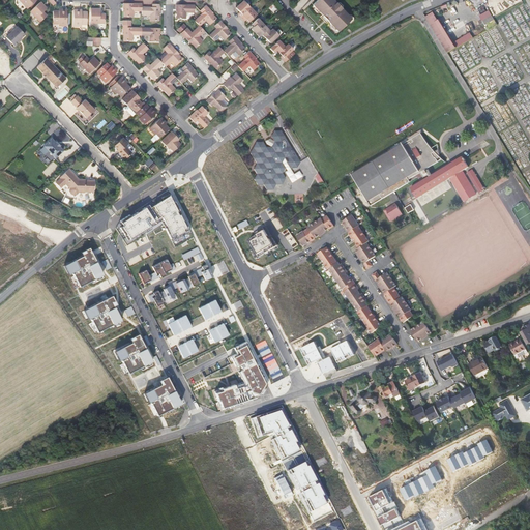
[(18,0),(27,9),(35,0),(18,0)]
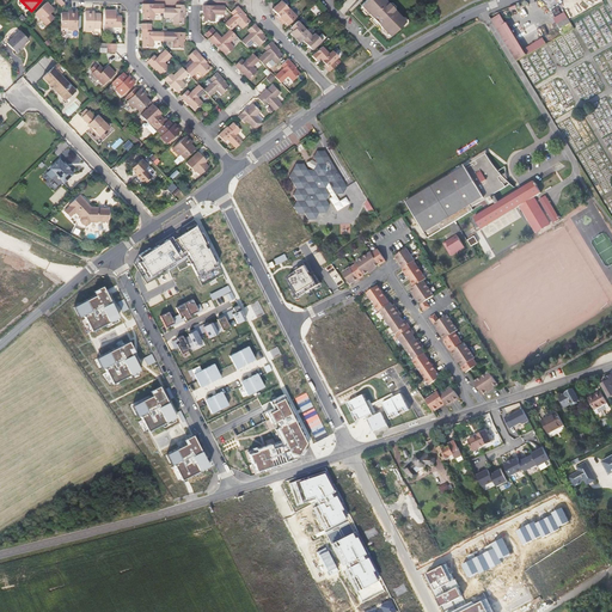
[(389,2),(385,0),(366,0),(361,5),(373,18),(373,19),(373,20),(373,22),(374,22),(375,22),(377,20),(391,36),(407,22),(395,8),(395,6),(391,2),(389,2)]
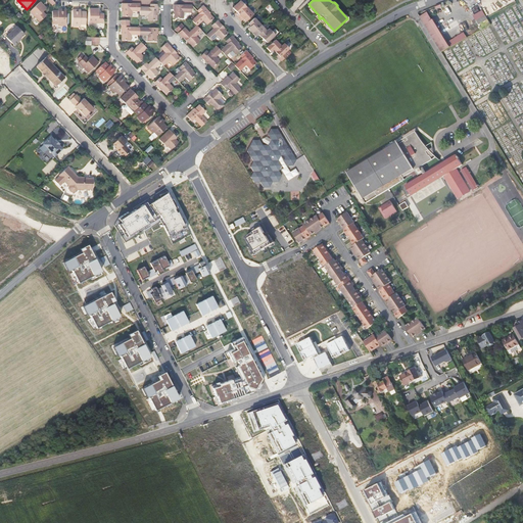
[(247,7),(240,1),(233,8),(235,10),(233,12),(237,16),(247,7)]
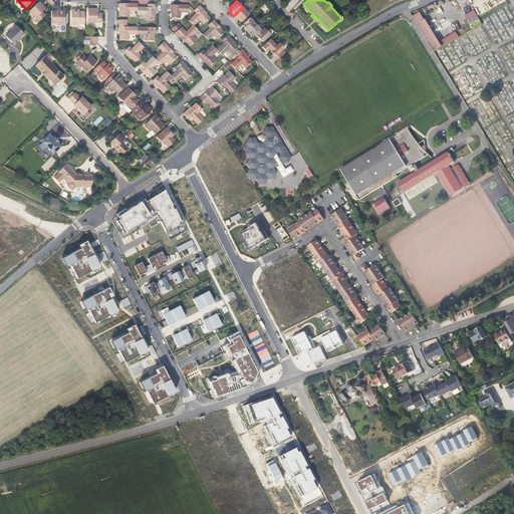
[(44,7),(39,2),(28,11),(38,22),(45,16),(41,11),(44,7)]
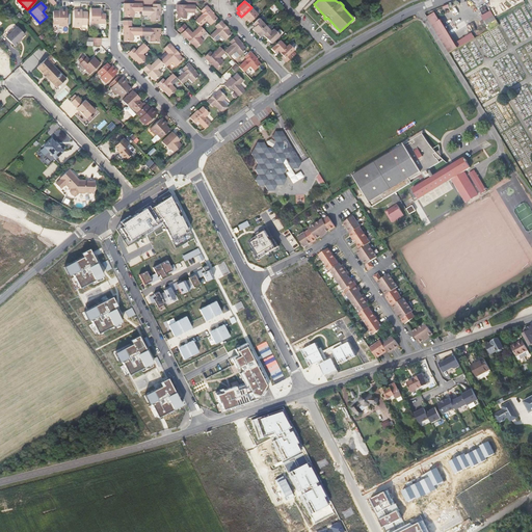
[(133,11),(141,11),(142,7),(141,4),(124,3),(124,7),(124,8),(124,17),(133,18),(133,11)]
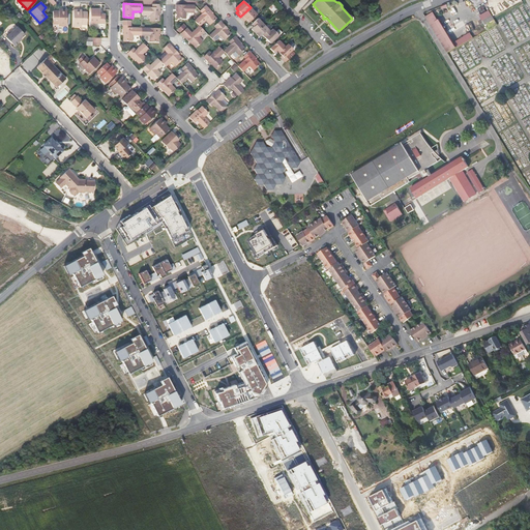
[(160,11),(160,8),(160,4),(152,4),(152,7),(142,7),(141,11),(141,15),(150,15),(149,21),(158,21),(159,12),(160,11)]
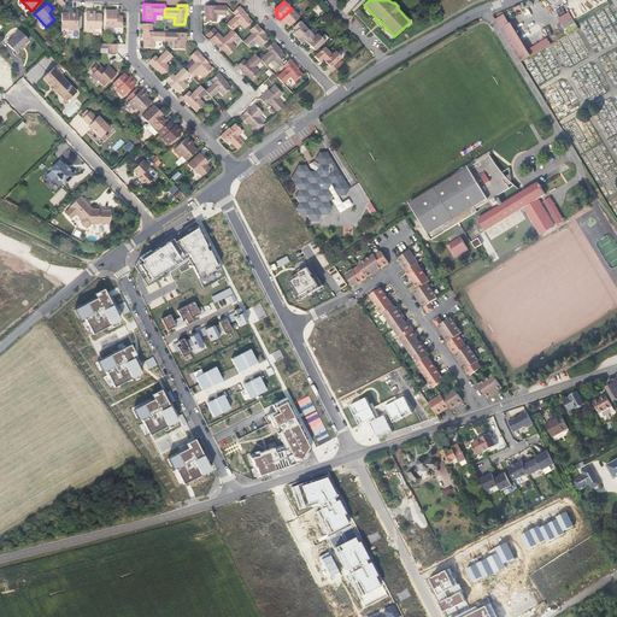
[(225,15),(225,6),(205,5),(205,10),(204,10),(204,11),(206,11),(206,22),(217,22),(217,15),(225,15)]
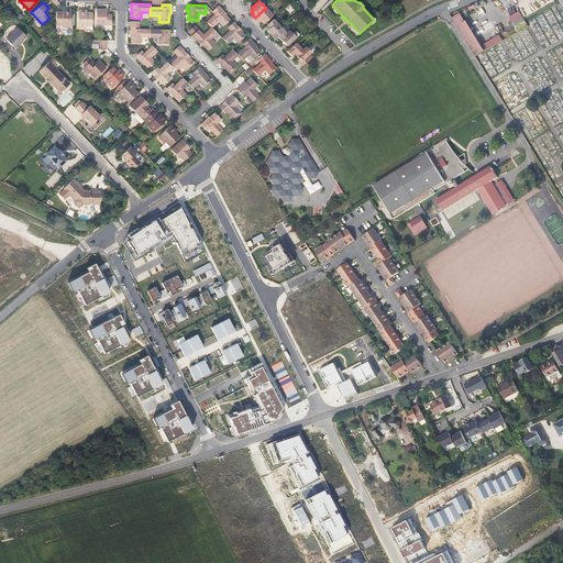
[(224,12),(221,9),(218,6),(212,11),(214,14),(207,22),(211,26),(212,28),(219,22),(223,26),(230,20),(223,12),(224,12)]
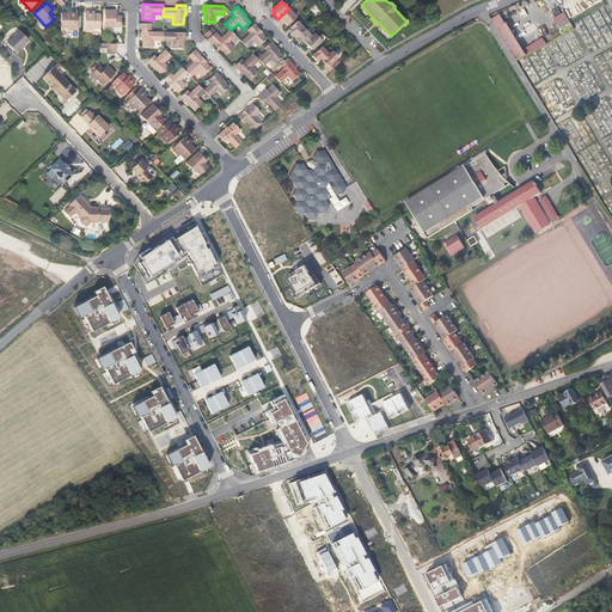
[(297,17),(289,8),(277,19),(282,25),(285,23),(288,25),(297,17)]
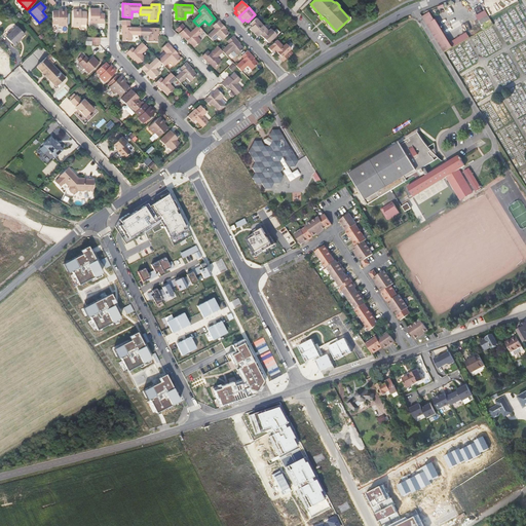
[(60,11),(52,11),(51,24),(58,24),(58,26),(66,26),(66,10),(60,9),(60,11)]
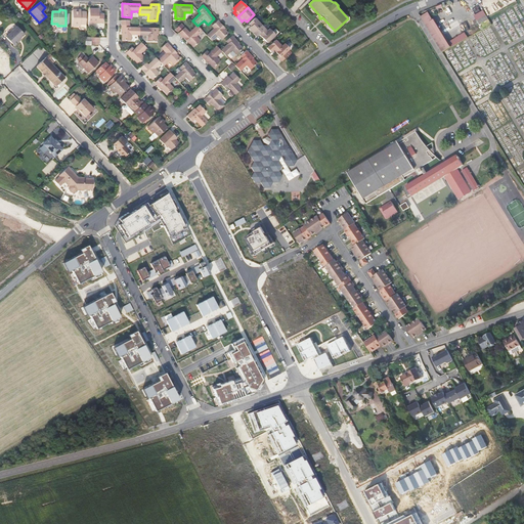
[(89,9),(89,24),(103,24),(103,14),(97,14),(97,9),(89,9)]
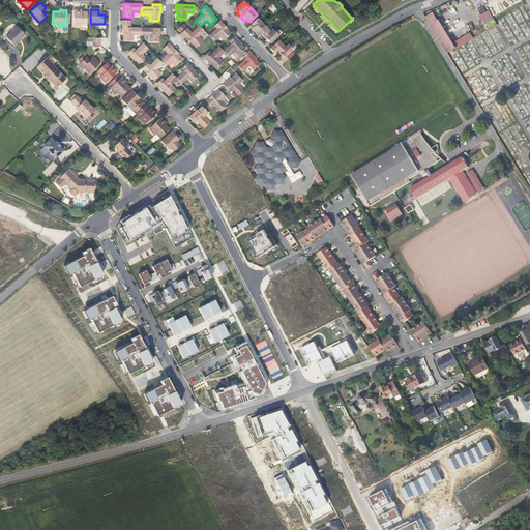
[(81,25),(86,25),(87,12),(80,11),(80,10),(72,10),(72,26),(81,27),(81,25)]
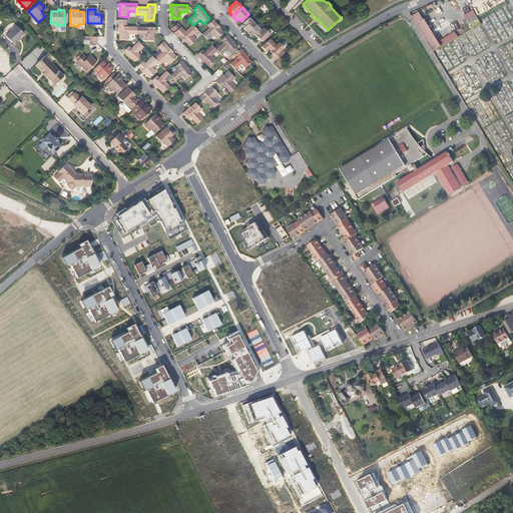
[(434,52),(442,47),(424,17),(423,18),(418,10),(410,15),(434,52)]
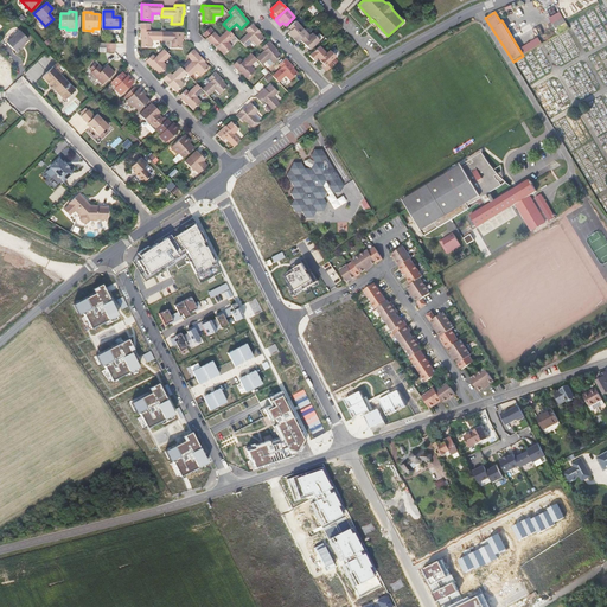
[(302,29),(295,20),(288,27),(291,30),(288,33),(292,38),(302,29)]
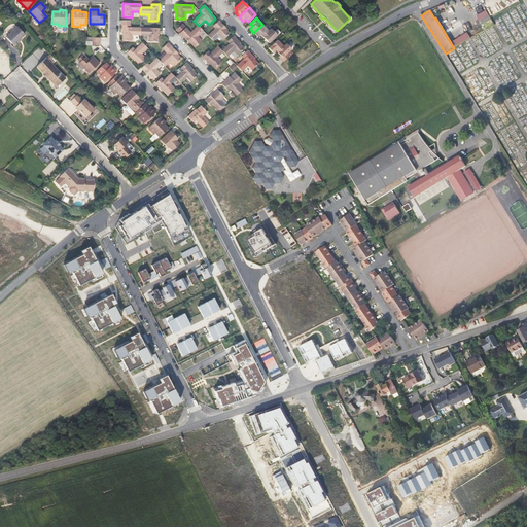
[(483,28),(493,23),(490,19),(480,24),(483,28)]
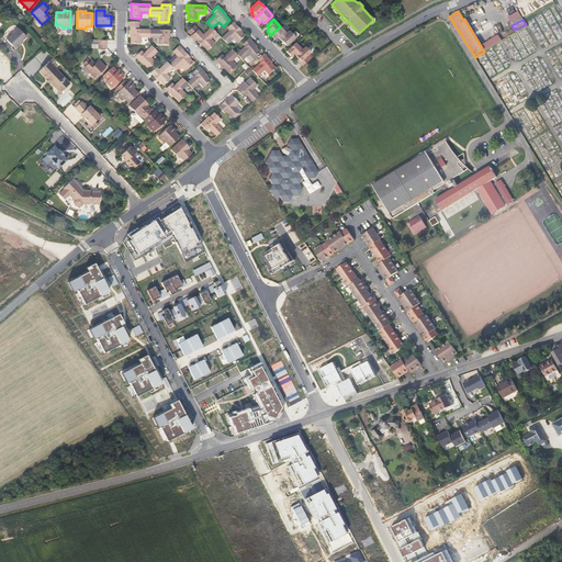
[(239,29),(236,24),(233,22),(232,23),(227,27),(229,30),(222,37),(227,44),(234,37),(238,43),(245,35),(239,29)]
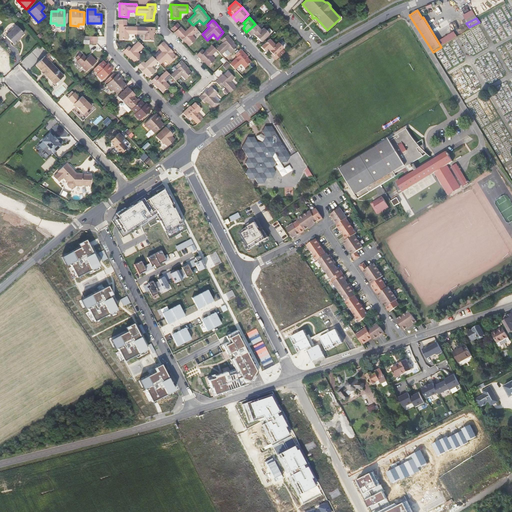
[(6,35),(16,25),(13,22),(3,32),(6,35)]
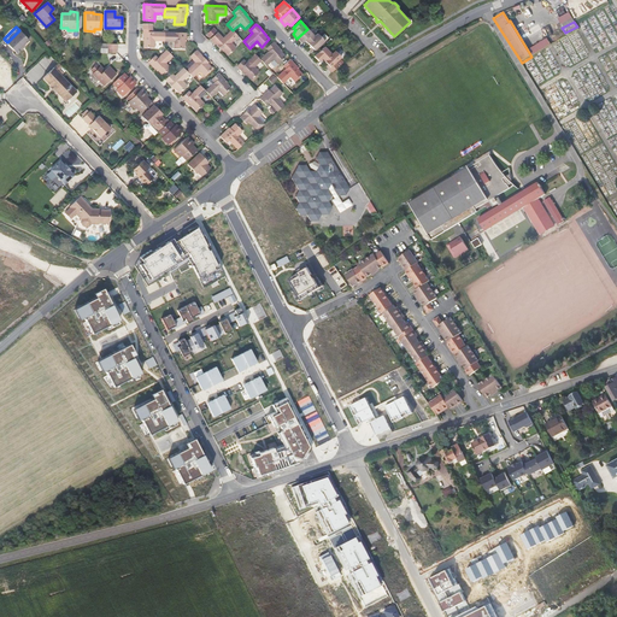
[(144,48),(152,48),(154,48),(154,41),(164,41),(164,33),(152,33),(152,28),(142,28),(142,35),(142,37),(144,37),(144,48)]
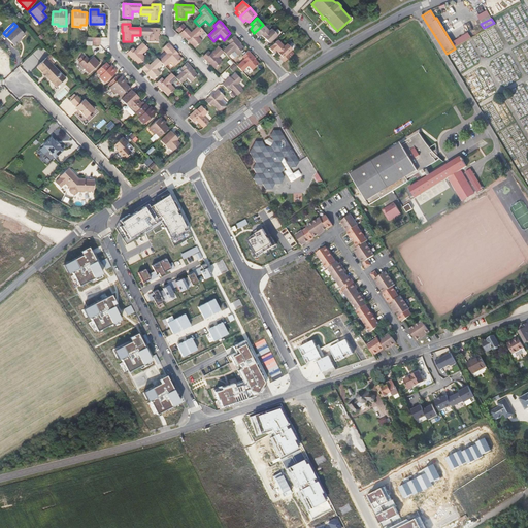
[(191,33),(189,30),(186,28),(182,31),(182,32),(180,33),(183,36),(186,38),(186,39),(188,41),(189,41),(193,44),(195,47),(202,41),(198,36),(204,31),(199,26),(198,25),(191,33)]
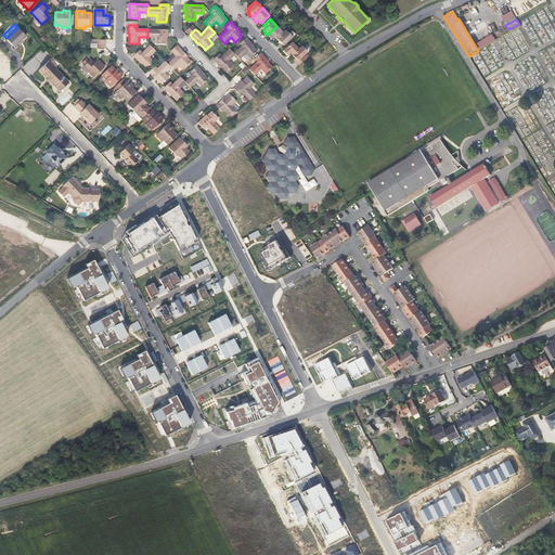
[(283,33),(276,26),(267,35),(271,39),(274,36),(276,39),(283,33)]
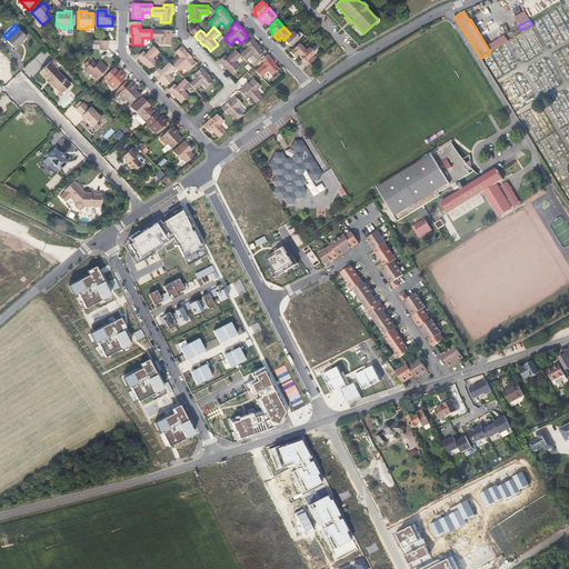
[(171,36),(171,30),(169,30),(166,30),(151,30),(151,38),(160,38),(160,45),(170,45),(170,36),(171,36)]
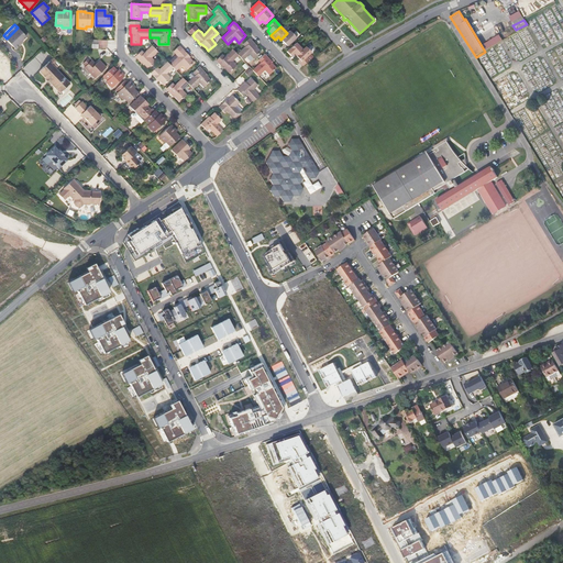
[(26,39),(19,31),(7,42),(15,52),(21,47),(19,45),(26,39)]
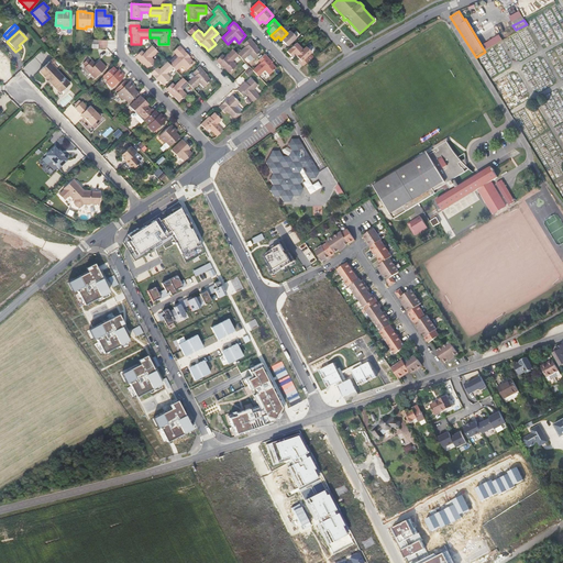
[(293,34),(289,31),(287,33),(280,40),(287,46),(297,37),(293,34)]
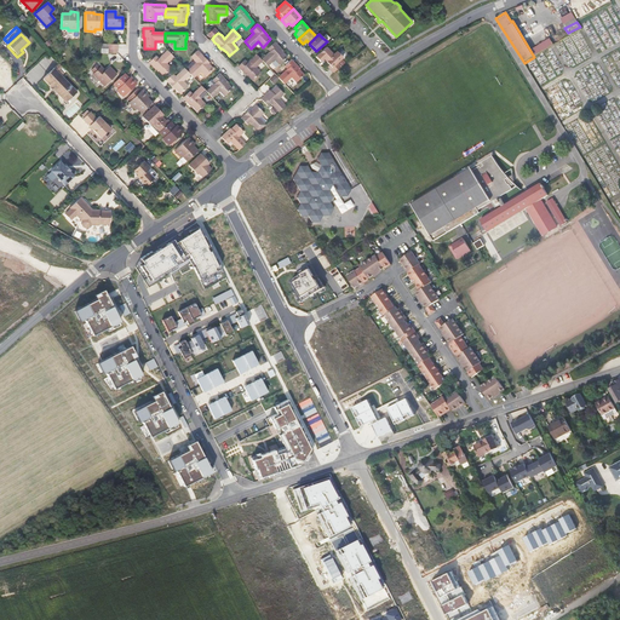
[(281,49),(277,45),(274,41),(273,44),(268,49),(270,51),(262,59),(263,61),(268,67),(275,59),(280,64),(287,57),(280,50),(281,49)]
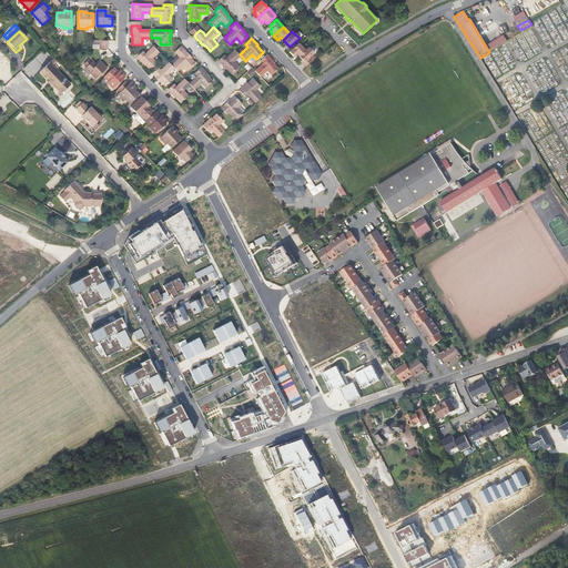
[(290,52),(294,57),(296,53),(300,57),(305,50),(298,43),(290,52)]
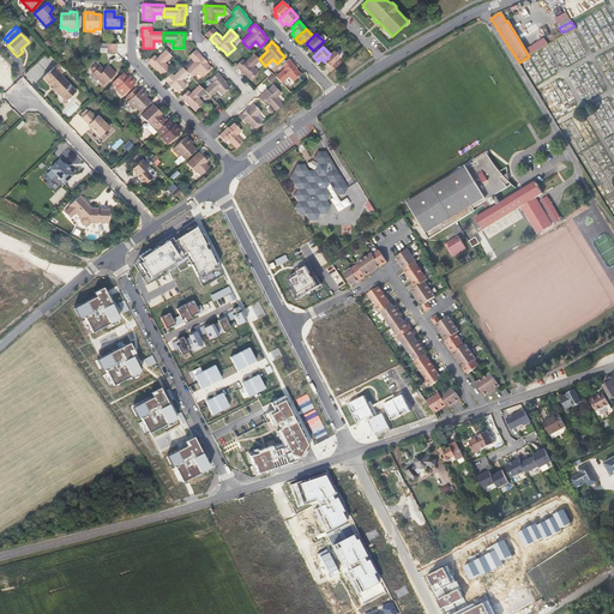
[(162,76),(168,70),(169,68),(164,62),(172,56),(166,49),(158,56),(156,59),(154,55),(149,60),(148,62),(150,65),(154,70),(155,68),(162,76)]
